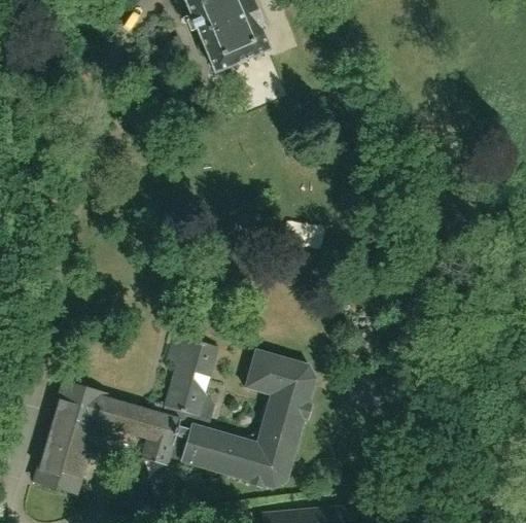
[(259,27),(248,0),(184,0),(190,15),(186,18),(188,25),(194,24),(212,67),(265,46),(257,28),(259,27)]
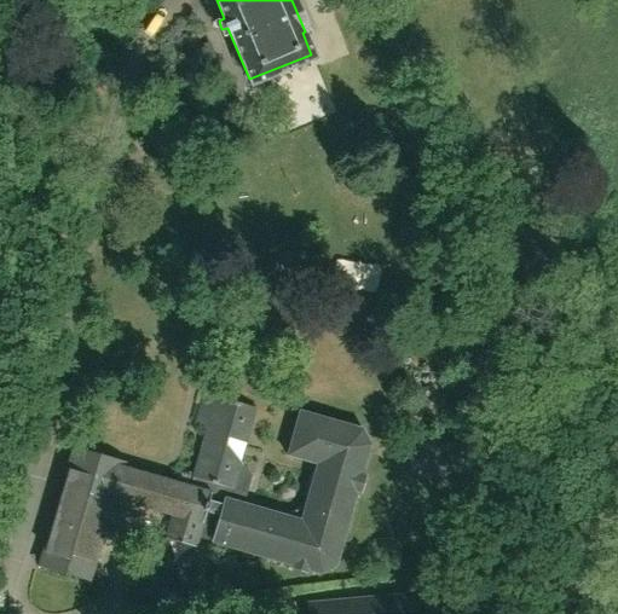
[(474,345),(469,353),(475,361),(485,361),(490,352),(484,343),(474,345)]
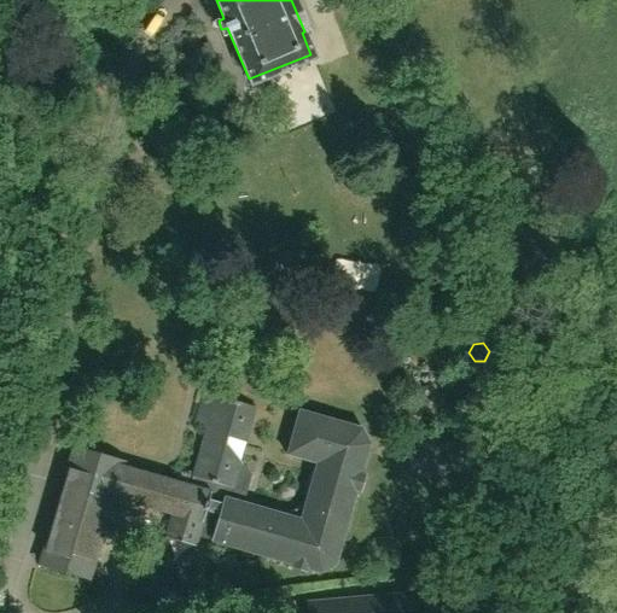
[(74,444),(41,560),(86,573),(108,495),(170,512),(164,535),(195,543),(197,533),(210,537),(209,539),(291,561),(320,568),(333,556),(353,489),(365,441),(358,422),(298,407),(286,451),(321,460),(303,525),(246,508),(248,505),(238,501),(245,472),(238,461),(221,441),(223,432),(243,437),(251,407),(213,393),(215,386),(203,383),(201,390),(203,390),(196,419),(205,424),(192,471),(193,471),(190,484),(118,463),(120,459),(74,444)]
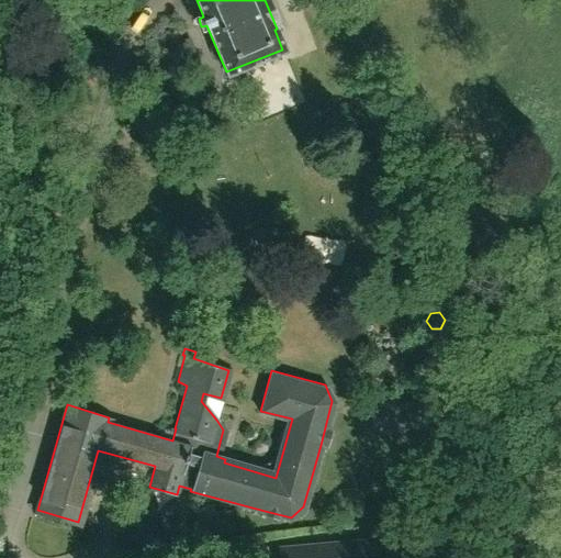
[(130,516),(124,537),(133,539),(138,520),(130,516)]
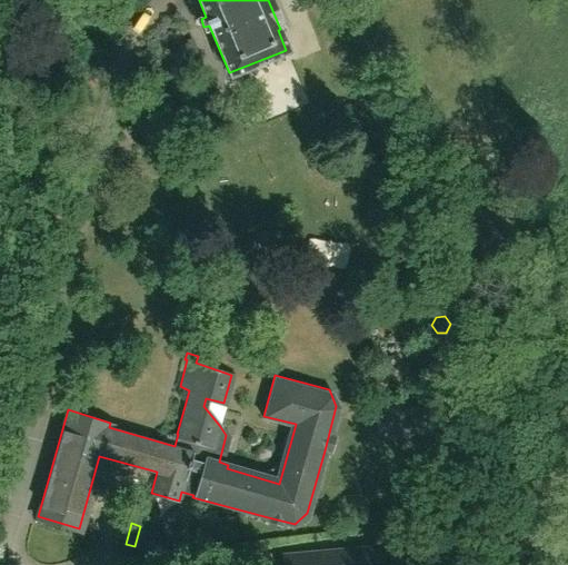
[(140,526),(135,546),(145,548),(150,528),(140,526)]
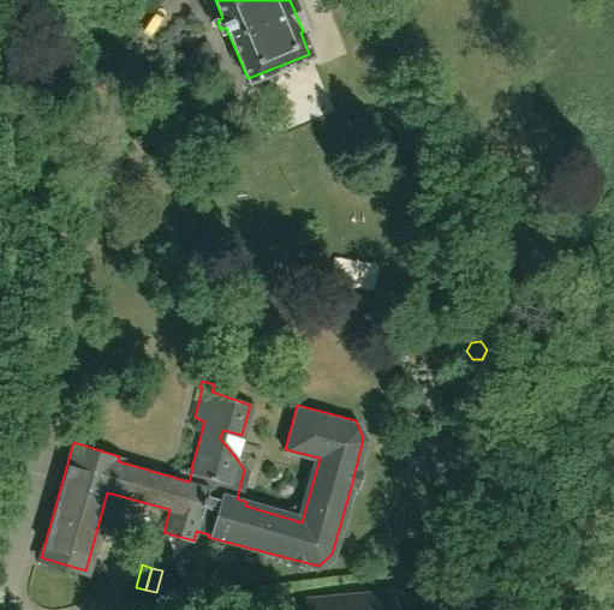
[(314,596),(314,609),(411,609),(410,587),(314,596)]
